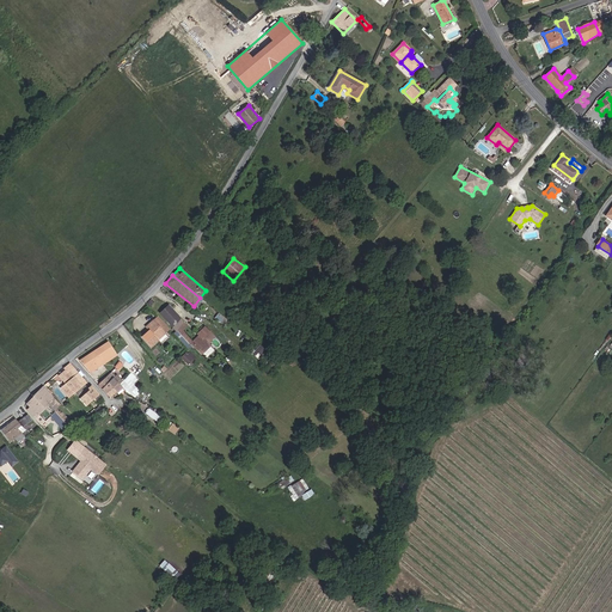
[(175,331),(183,322),(169,306),(160,313),(175,331)]
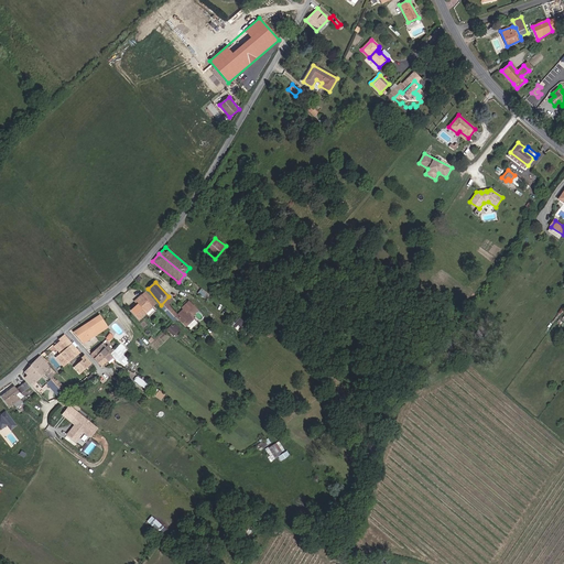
[(131,311),(139,318),(152,307),(141,295),(134,301),(138,304),(131,311)]
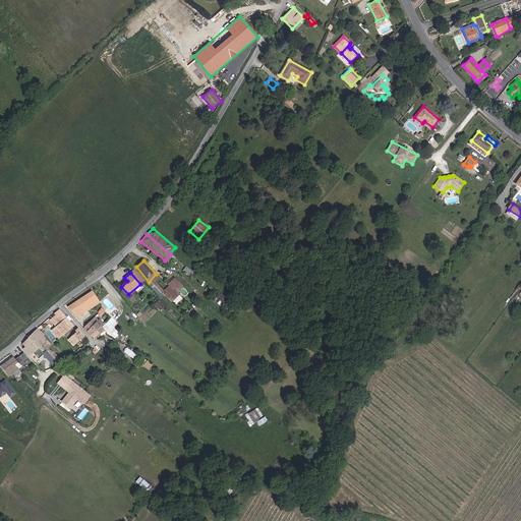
[(178,295),(176,293),(182,287),(174,279),(169,284),(171,287),(165,293),(172,301),(178,295)]
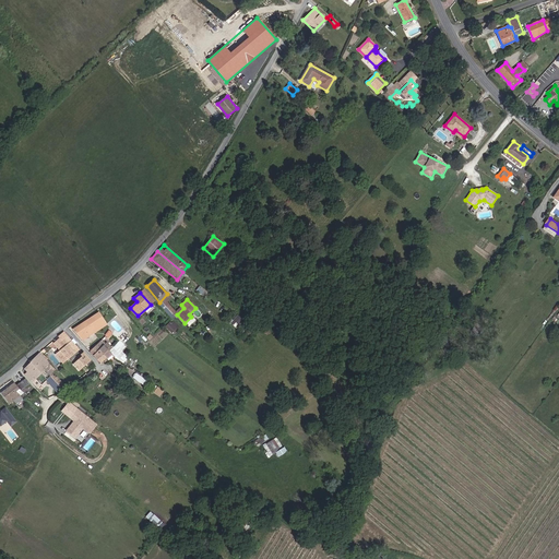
[(98,312),(73,329),(82,341),(106,324),(98,312)]
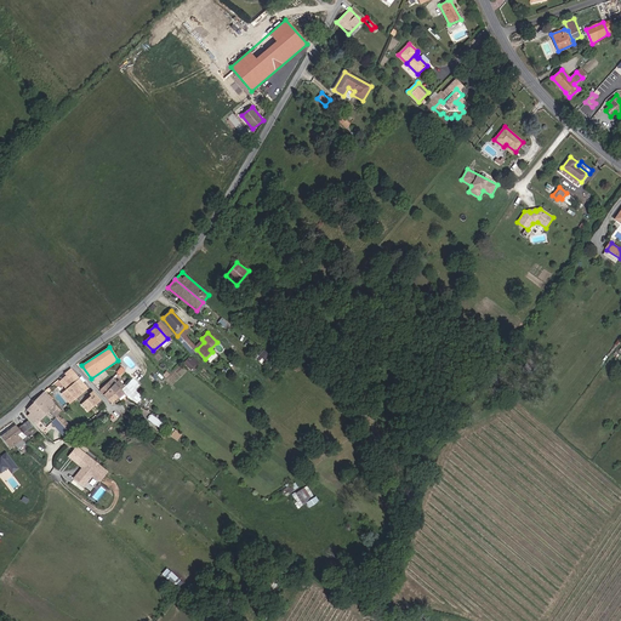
[(191,370),(198,362),(192,355),(184,363),(191,370)]
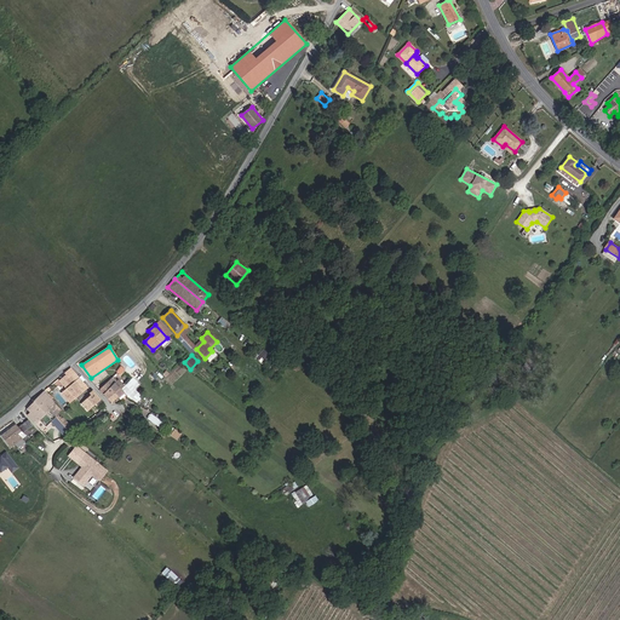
[(73,383),(79,378),(70,368),(64,373),(65,375),(73,383)]
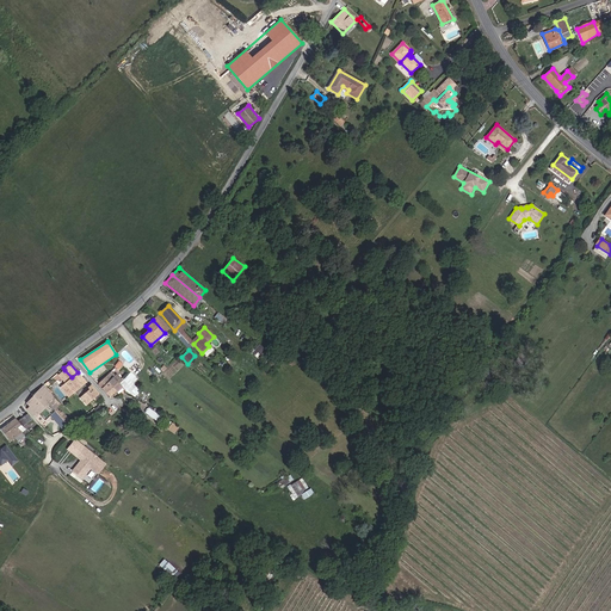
[(139,376),(147,366),(146,365),(136,374),(139,376)]
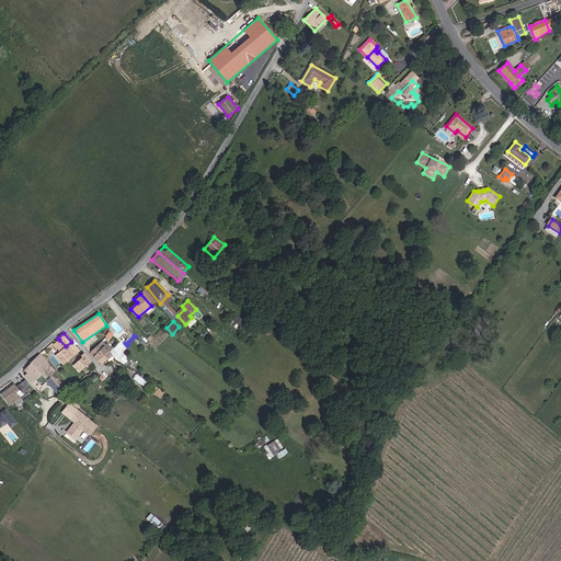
[(141,348),(146,344),(138,335),(134,340),(141,348)]
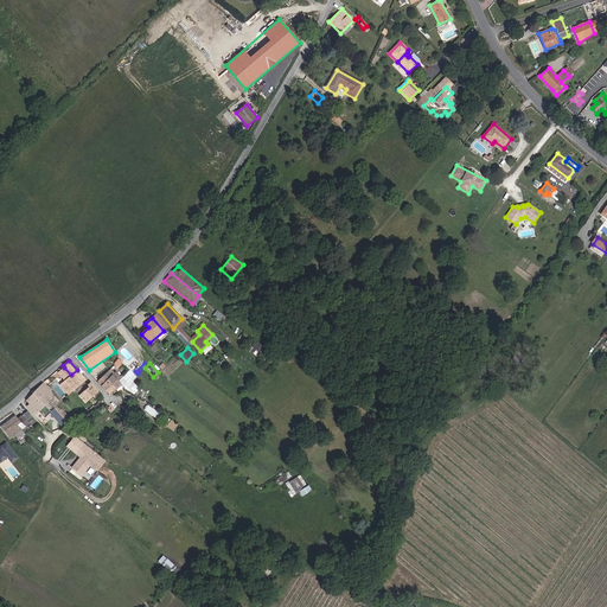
[(71,375),(64,368),(58,372),(65,381),(71,375)]
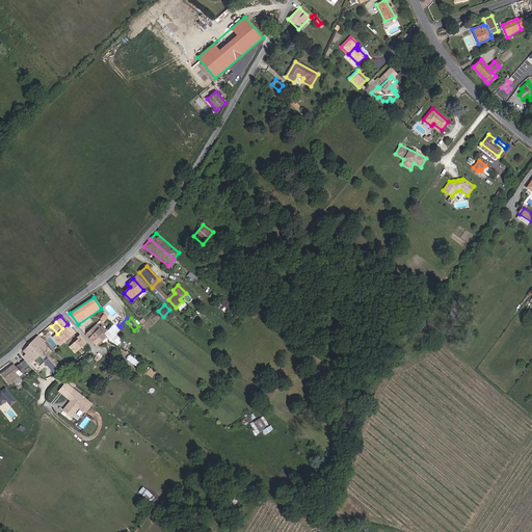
[(106,337),(104,334),(106,331),(101,326),(100,326),(97,323),(85,334),(88,338),(95,333),(101,340),(106,337)]
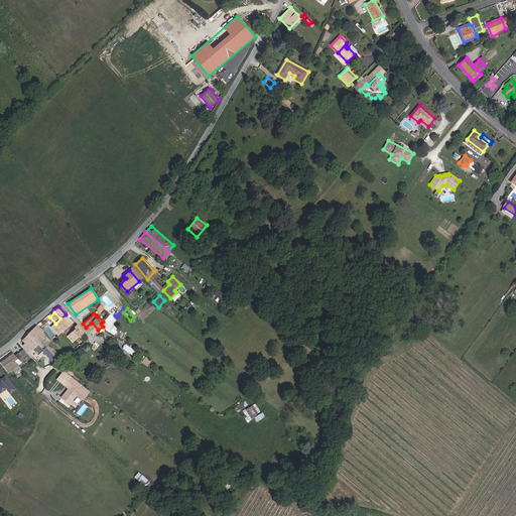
[(60,318),(55,324),(51,327),(58,335),(59,334),(73,323),(66,314),(60,318)]
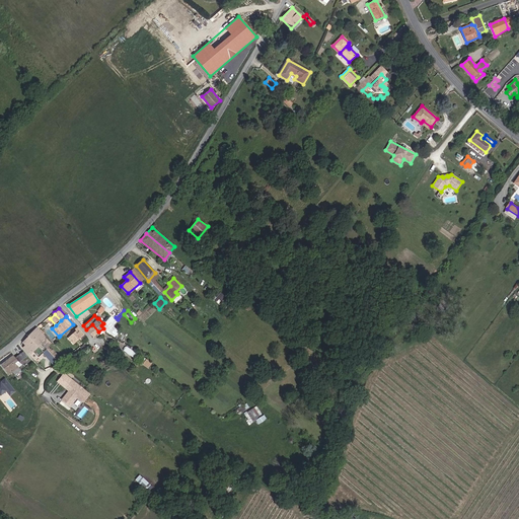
[(93,337),(98,331),(92,324),(86,329),(93,337)]
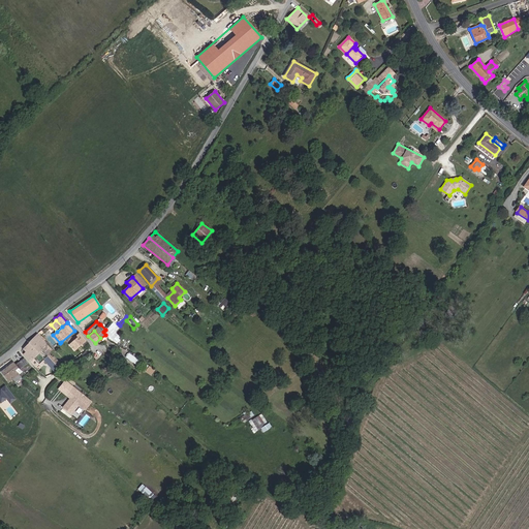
[(40,349),(45,343),(37,334),(29,342),(29,343),(32,346),(37,351),(40,349)]
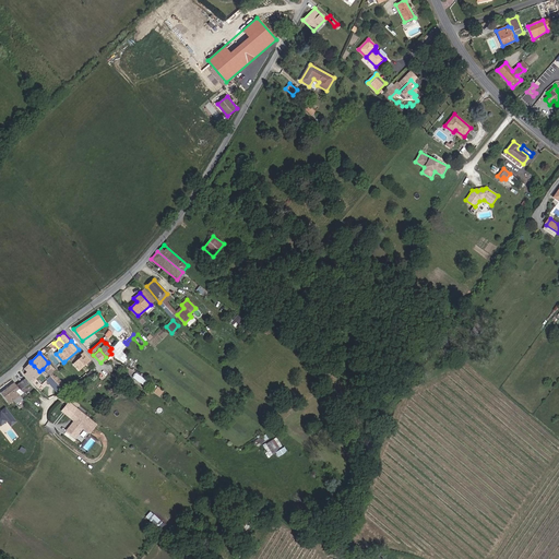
[(73,365),(78,370),(90,360),(84,353),(81,355),(83,356),(73,365)]
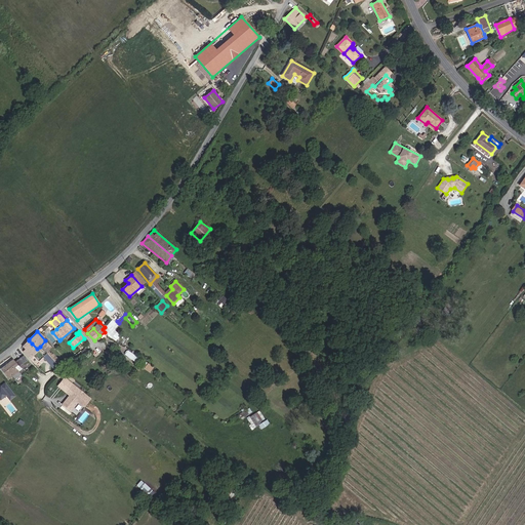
[(23,346),(26,350),(32,344),(29,340),(23,346)]
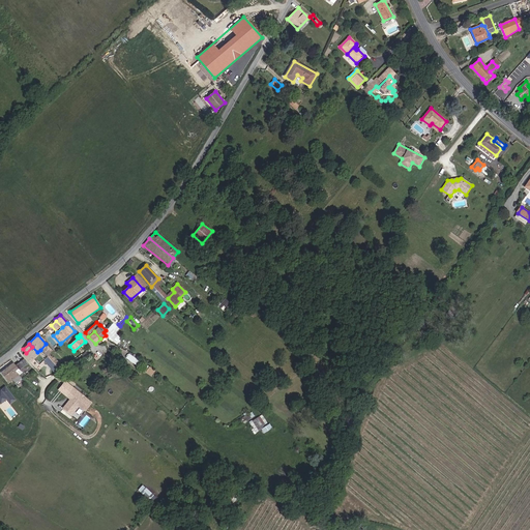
[(49,354),(53,351),(46,344),(40,350),(47,356),(49,354)]
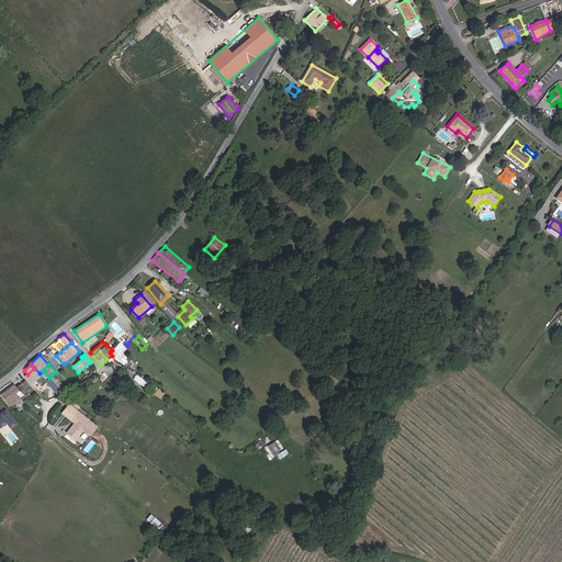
[(49,378),(43,371),(40,373),(34,368),(27,374),(25,378),(33,384),(36,381),(42,386),(46,382),(58,396),(64,392),(54,382),(49,378)]
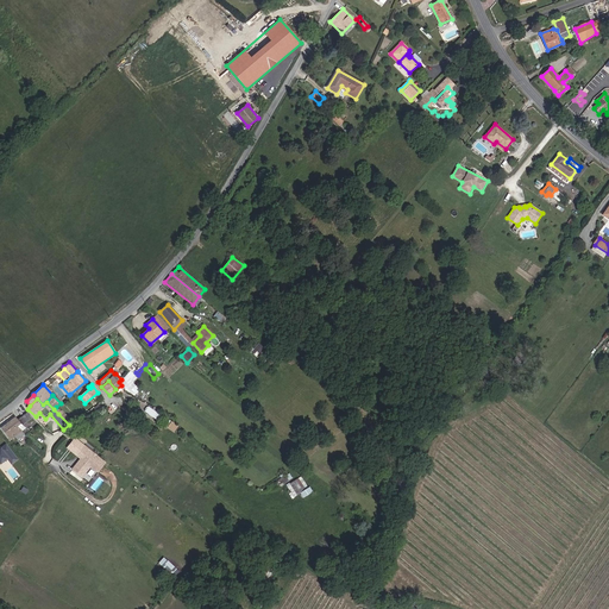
[(159,421),(162,416),(149,407),(145,412),(159,421)]
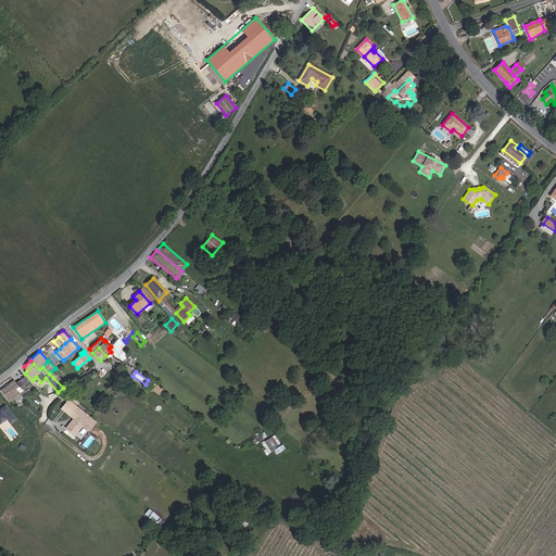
[(63,388),(66,386),(57,375),(55,376),(53,378),(63,388)]
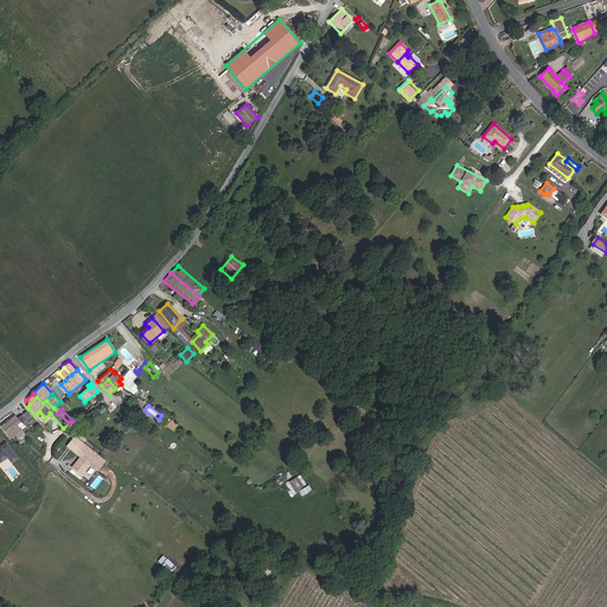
[(23,423),(32,416),(27,411),(18,419),(16,416),(1,427),(11,439),(14,435),(18,439),(24,433),(18,425),(20,422),(23,423)]
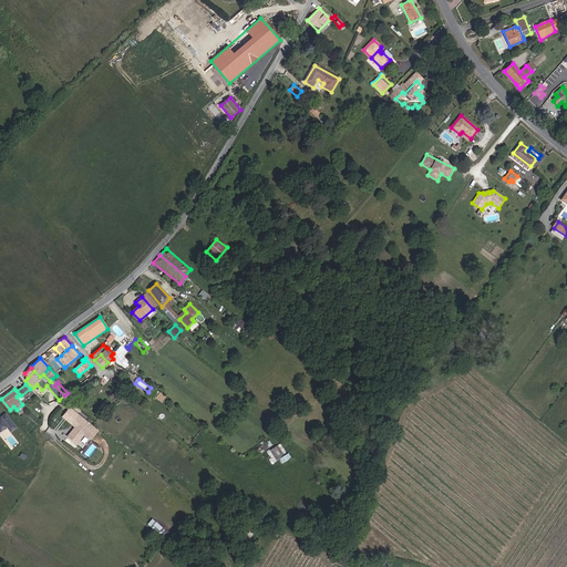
[(160,391),(155,398),(163,402),(167,397),(160,391)]
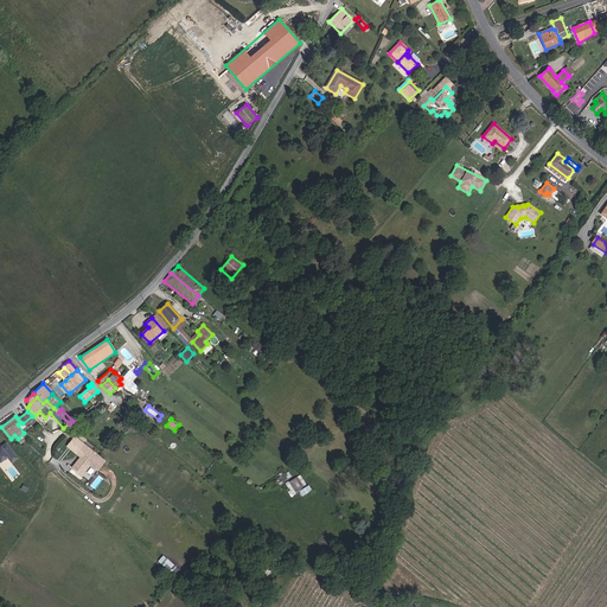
[(80,449),(85,441),(71,429),(65,438),(80,449)]
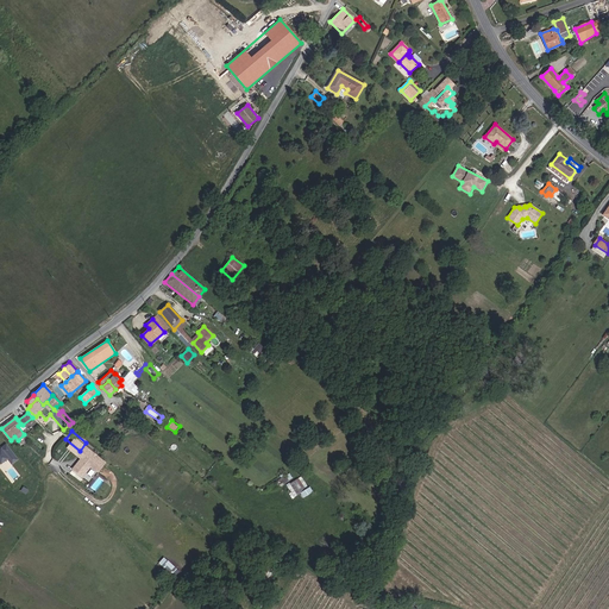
[(0,462),(1,464),(7,459),(11,464),(18,459),(6,443),(0,446),(0,462)]
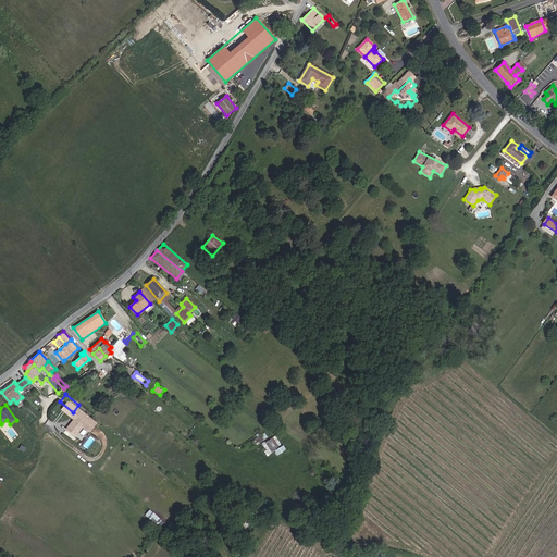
[(84,416),(76,409),(70,418),(74,421),(66,430),(74,437),(82,428),(88,433),(96,424),(87,418),(86,419),(83,417),(84,416)]
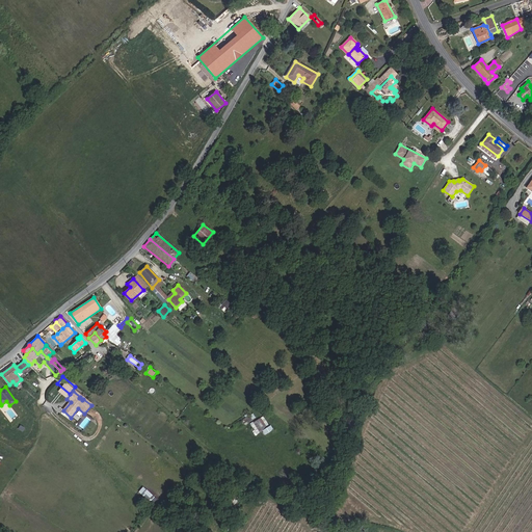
[(31,427),(34,421),(26,417),(23,423),(31,427)]
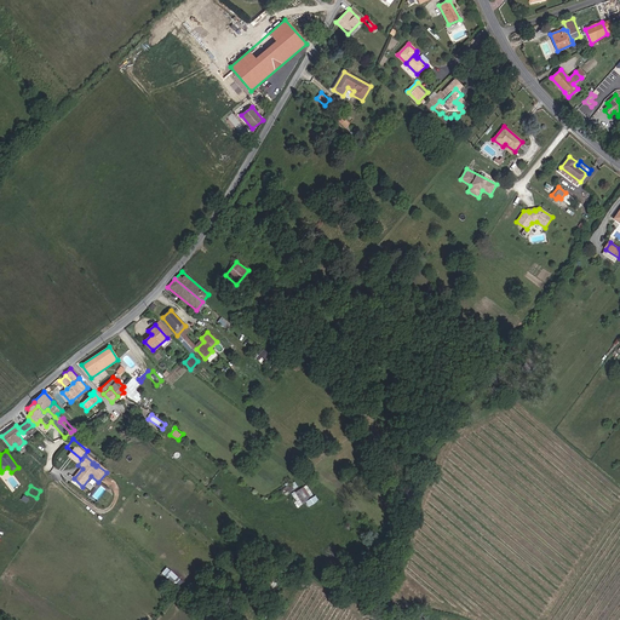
[(93,495),(97,499),(105,491),(102,487),(93,495)]
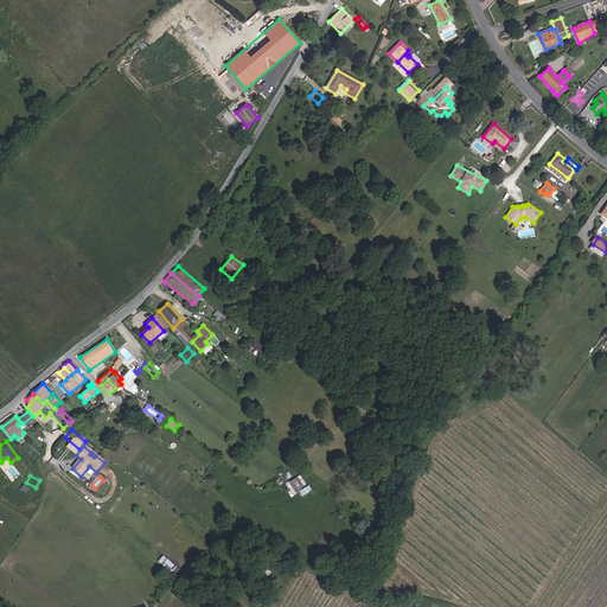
[(295,494),(302,490),(294,478),(288,481),(295,494)]
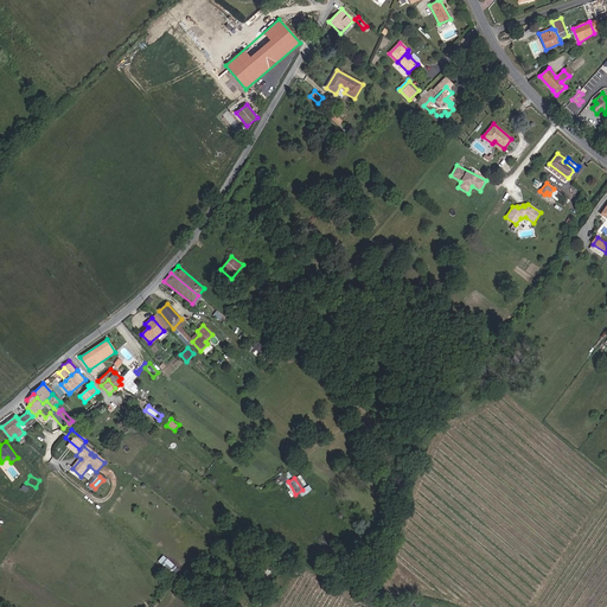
[(173,575),(179,569),(165,555),(158,560),(173,575)]
